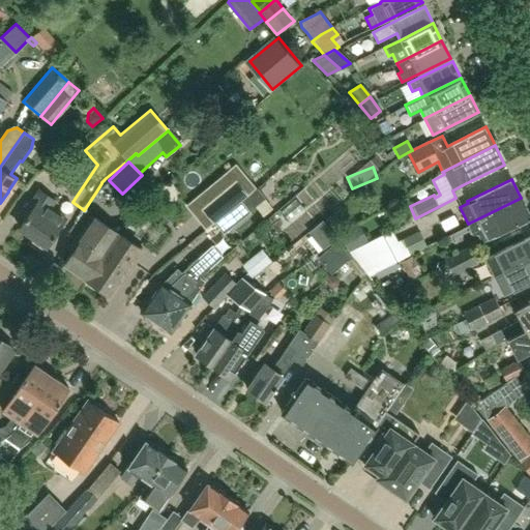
[(258,188),(232,208),(216,222),(214,223),(223,234),(249,213),(248,212),(266,199),(258,188)]
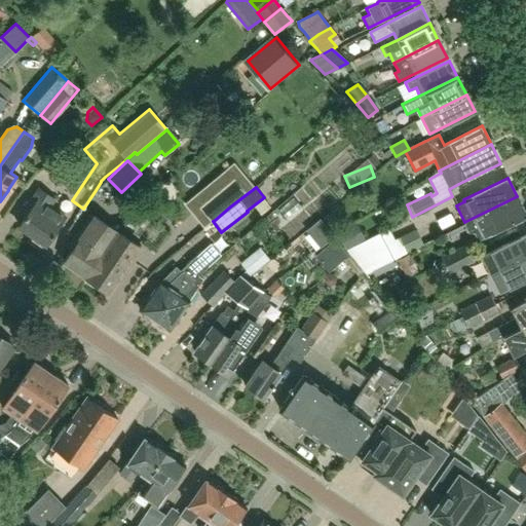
[(66,215),(50,204),(54,199),(38,189),(21,215),(25,218),(19,227),(32,236),(30,239),(42,248),(44,245),(45,246),(66,215)]
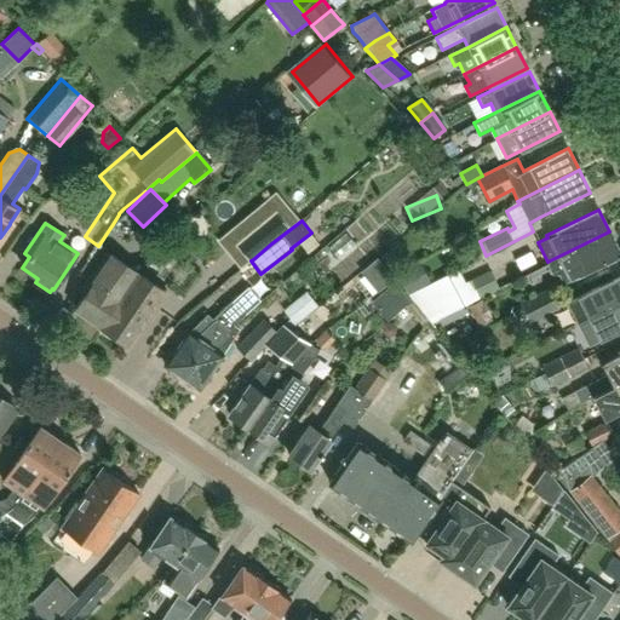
[(584,273),(619,254),(619,252),(609,231),(547,262),(549,264),(547,264),(551,273),(554,276),(558,274),(563,283),(574,279),(573,277),(583,271),(584,273)]
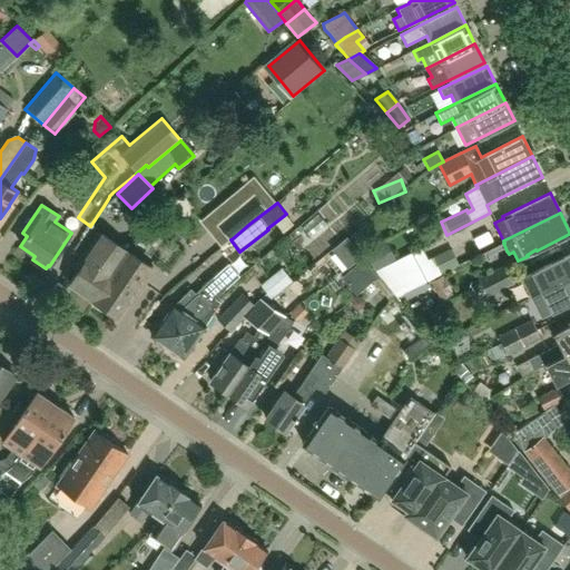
[(124,255),(126,251),(98,232),(75,267),(78,271),(69,284),(92,301),(124,255)]
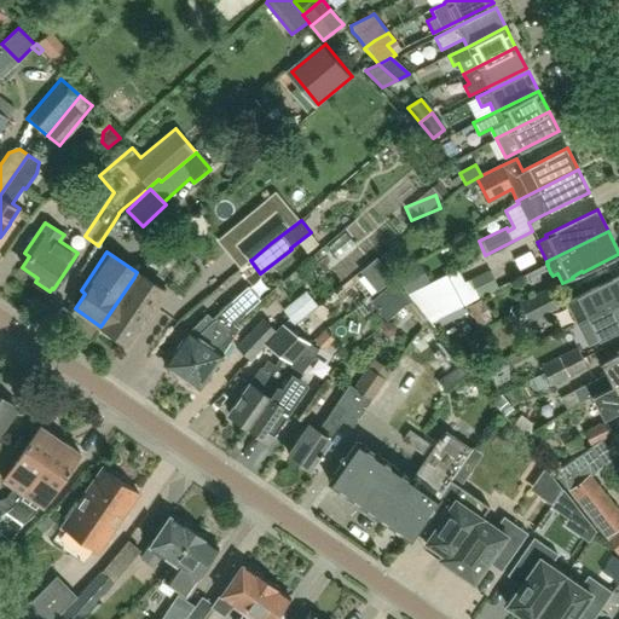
[(547,264),(525,275),(528,283),(532,282),(530,277),(547,268),(549,273),(550,272),(547,264)]
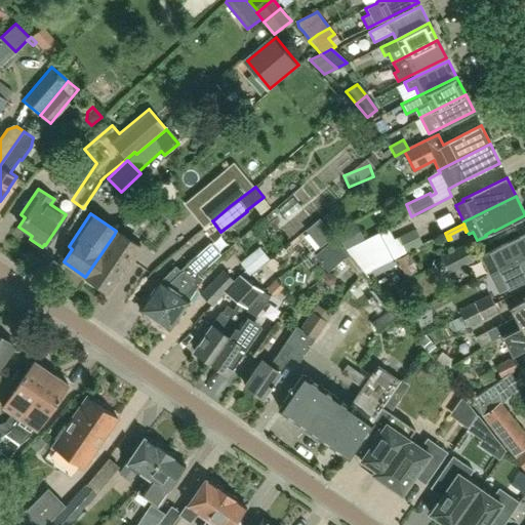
[(387,229),(345,250),(363,273),(421,243),(414,229),(393,239),(387,229)]
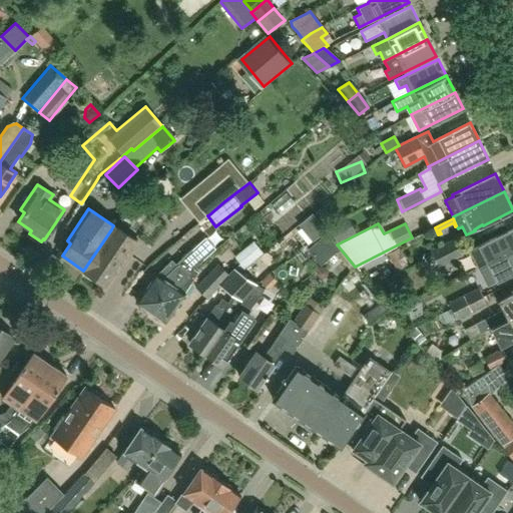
[(116,275),(138,241),(113,225),(111,229),(83,271),(85,272),(84,276),(91,280),(94,278),(104,285),(113,272),(116,275)]
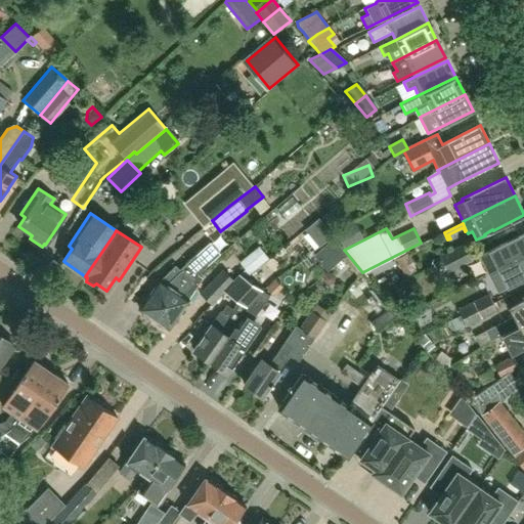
[(298,253),(315,241),(309,230),(291,243),(298,253)]
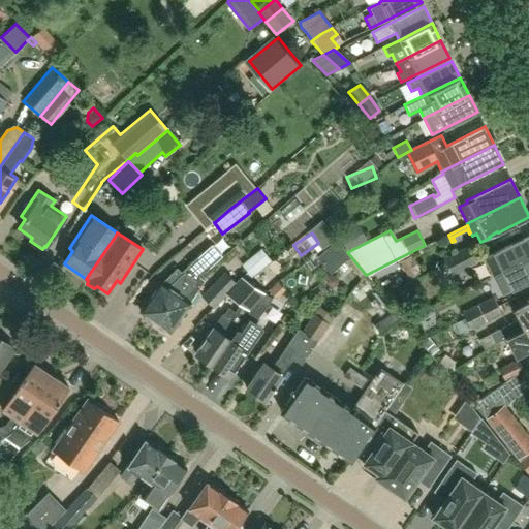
[(493,276),(528,257),(528,235),(504,247),(484,257),(490,270),(493,276)]
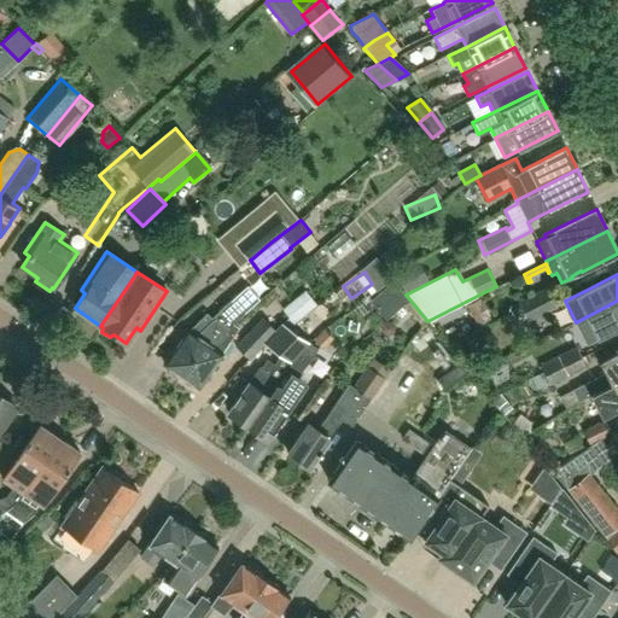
[(380,292),(396,310),(407,299),(391,283),(380,292)]
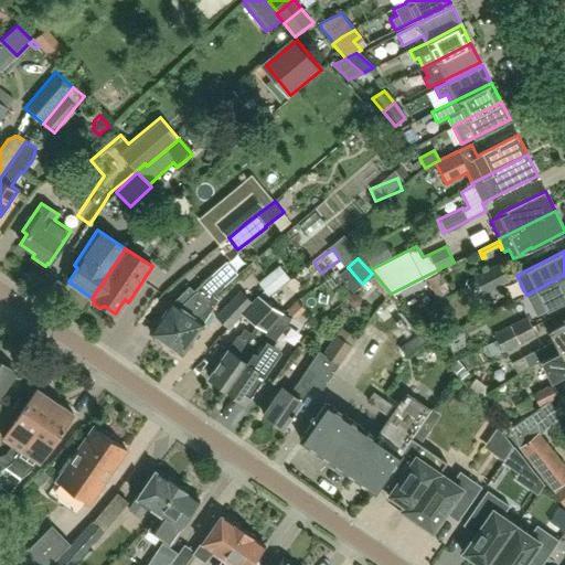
[(500,263),(487,269),(496,286),(508,279),(500,263)]
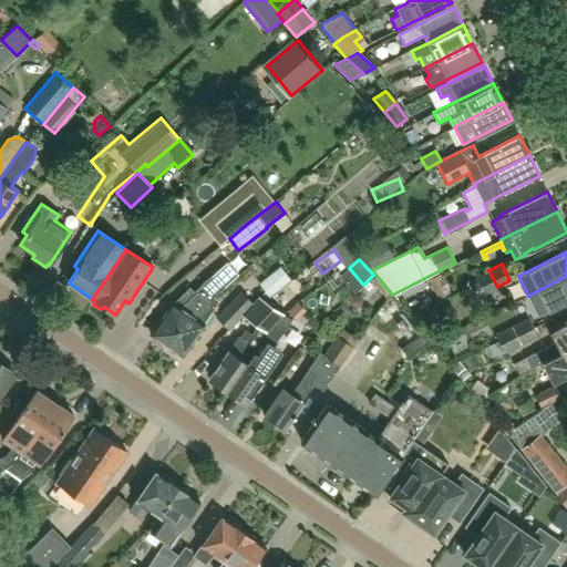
[(484,294),(497,287),(488,270),(476,277),(484,294)]
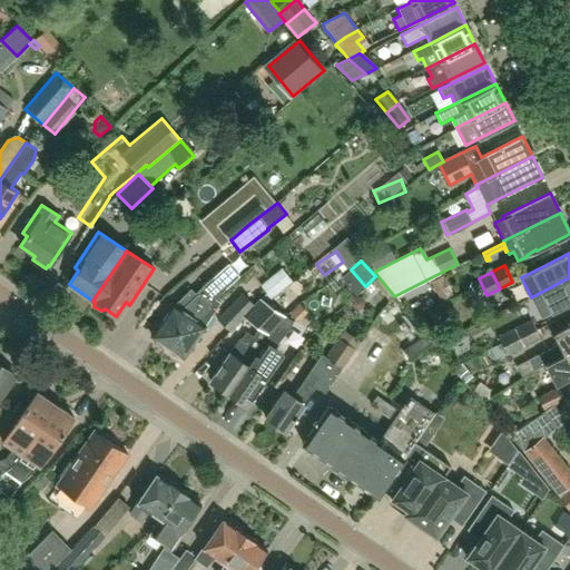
[(168,347),(188,315),(203,303),(205,300),(208,296),(215,300),(216,300),(215,298),(228,286),(216,274),(195,293),(190,288),(174,305),(173,305),(151,336),(156,340),(156,343),(160,346),(165,345),(168,347)]
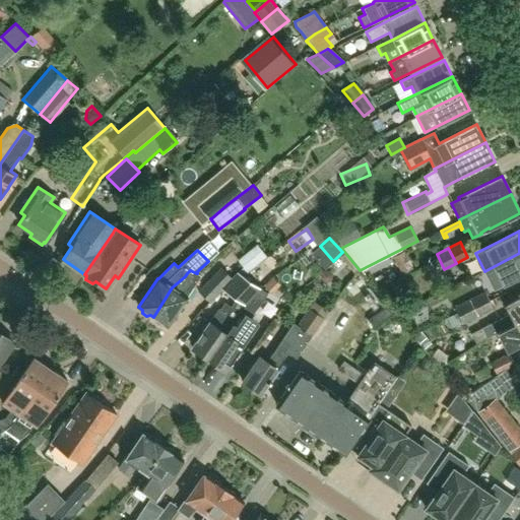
[(404,251),(393,257),(401,273),(412,267),(404,251)]
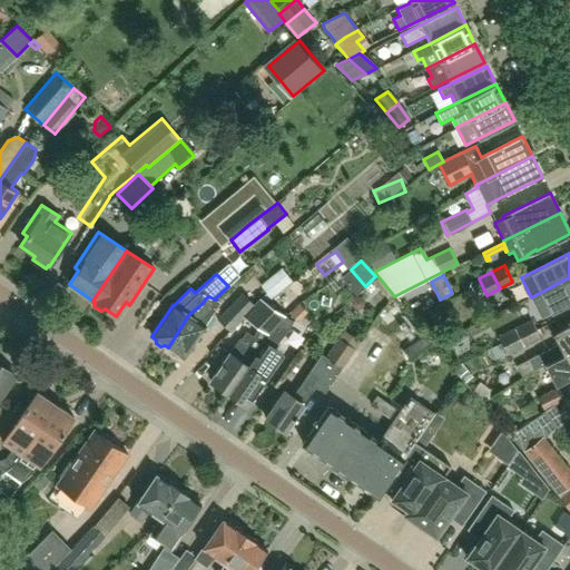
[(541,316),(569,301),(569,277),(531,297),(541,316)]
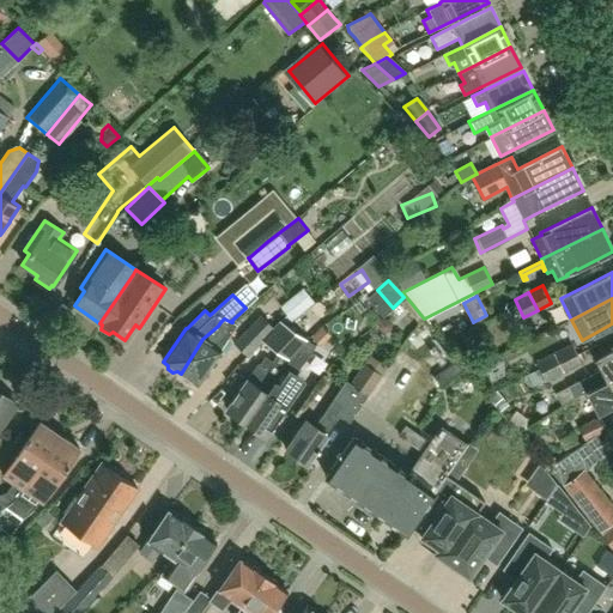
[(287,315),(280,321),(286,326),(291,321),(287,315)]
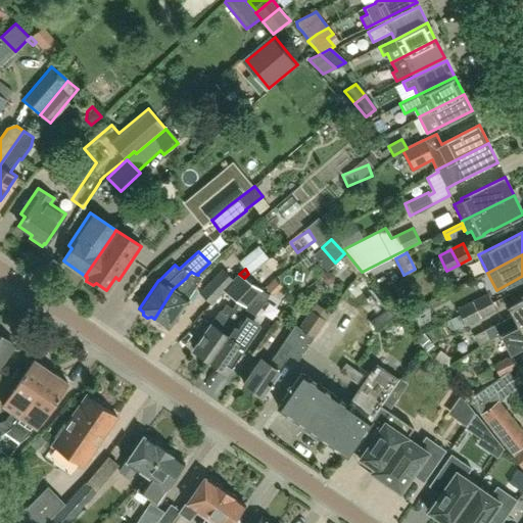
[(223,291),(229,285),(233,281),(232,280),(222,270),(199,294),(210,304),(223,291)]
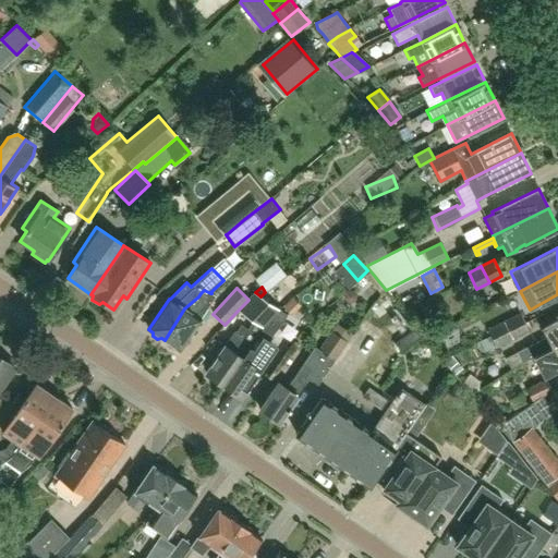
[(179,350),(213,301),(216,296),(211,293),(210,293),(204,290),(201,293),(198,296),(184,308),(165,340),(166,341),(166,346),(171,349),(174,347),(179,350)]
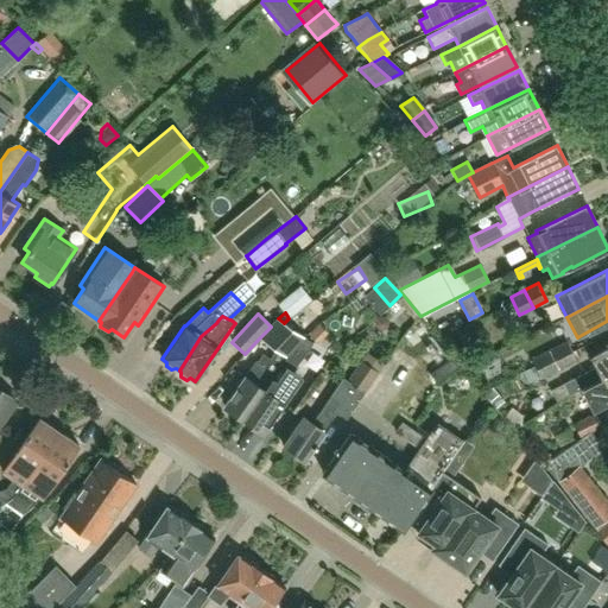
[(244,419),(274,375),(280,367),(302,336),(284,323),(278,318),(270,325),(271,327),(266,331),(259,339),(276,350),(271,359),(263,354),(257,362),(255,361),(225,405),(244,419)]
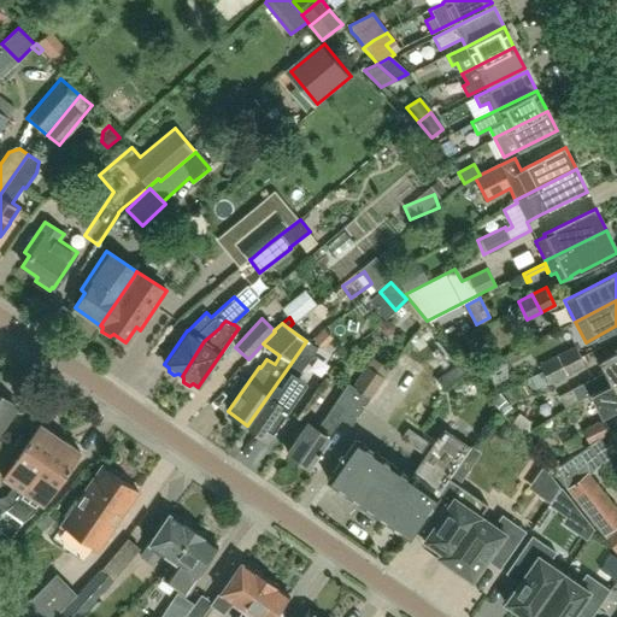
[(247,425),(268,439),(306,383),(298,377),(317,348),(306,341),(285,372),(278,381),(247,425)]
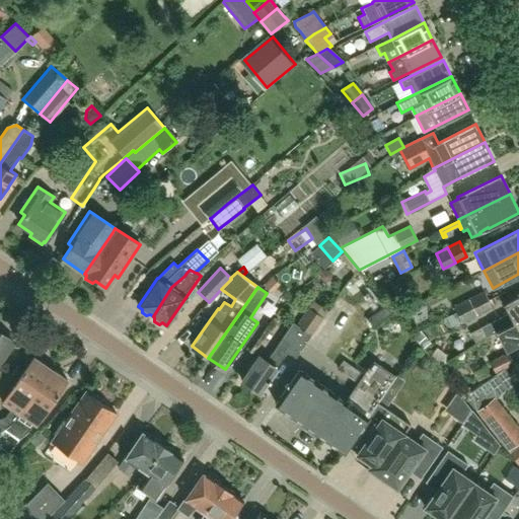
[(484,293),(469,300),(476,315),(492,308),(484,293)]
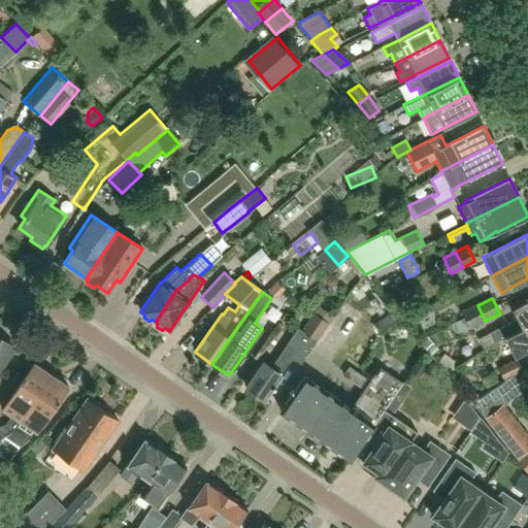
[(484,349),(505,337),(527,326),(527,303),(514,311),(518,320),(479,339),(484,349)]
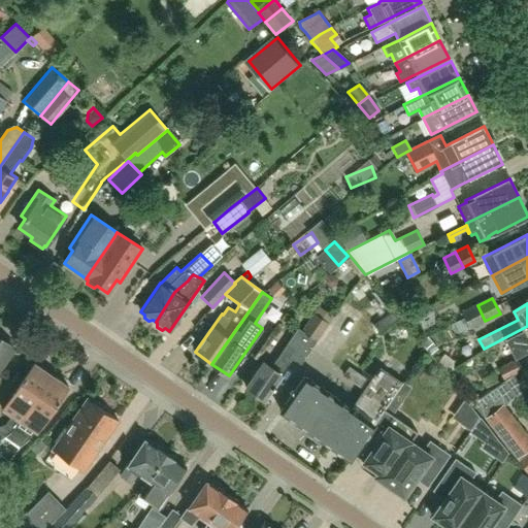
[(469,329),(485,321),(477,305),(462,314),(469,329)]
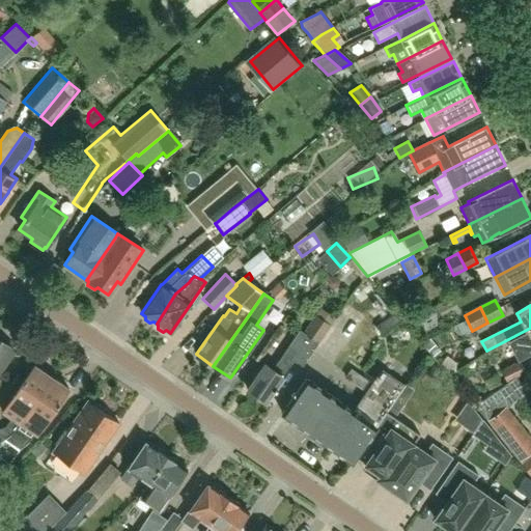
[(304,333),(318,343),(336,318),(322,309),(304,333)]
